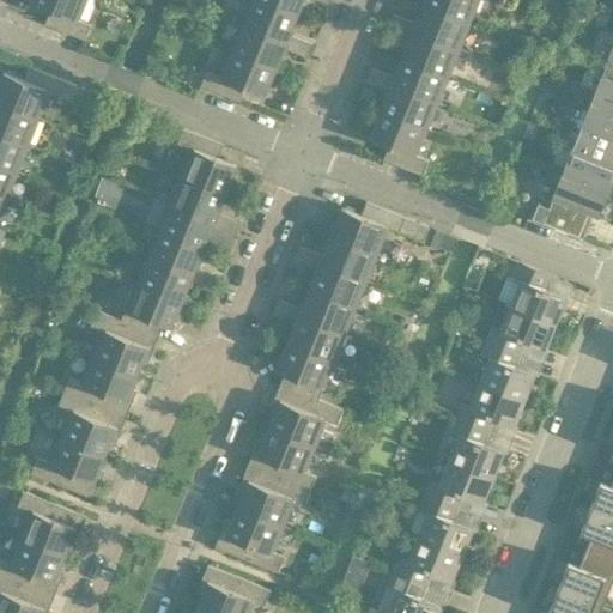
[(50,10),(46,23),(85,40),(91,24),(78,19),(85,0),(32,0),(31,2),(50,10)]
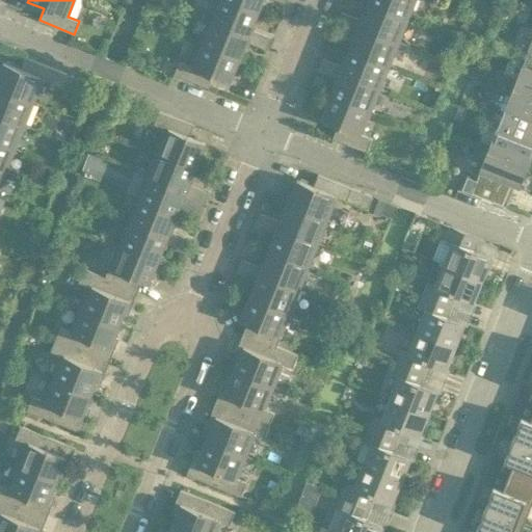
[(258,12),(227,0),(215,0),(208,20),(248,35),(250,30),(258,12)]
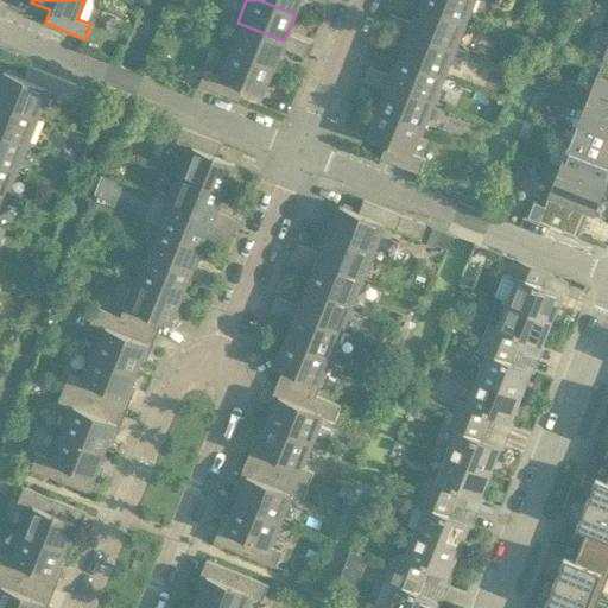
[(259,0),(295,14),(299,0),(259,0)]
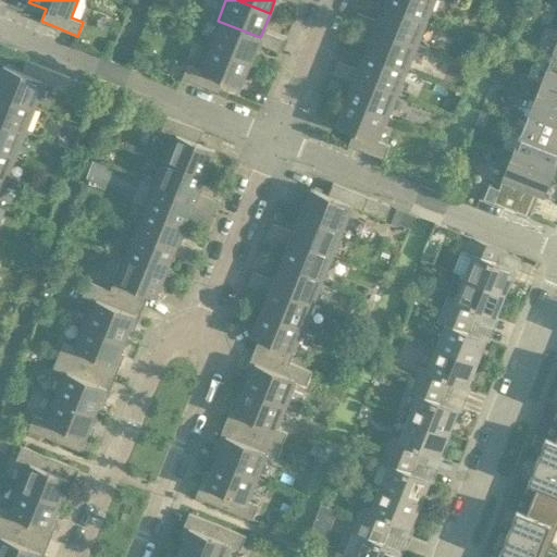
[(385,0),(385,3),(426,20),(434,0),(385,0)]
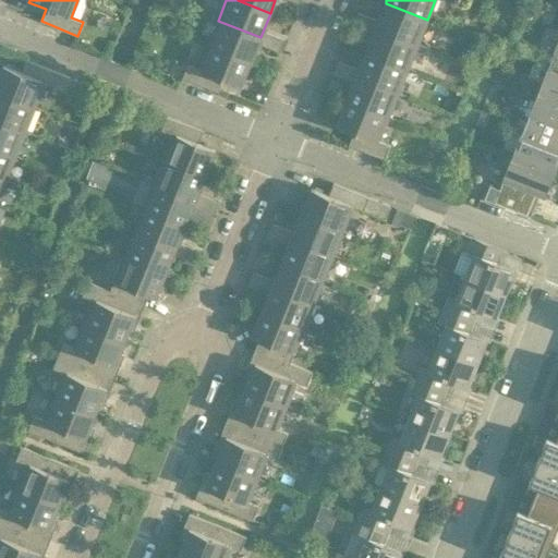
[(427,20),(386,3),(378,21),(368,17),(363,29),(374,33),(376,27),(417,45),(427,20)]
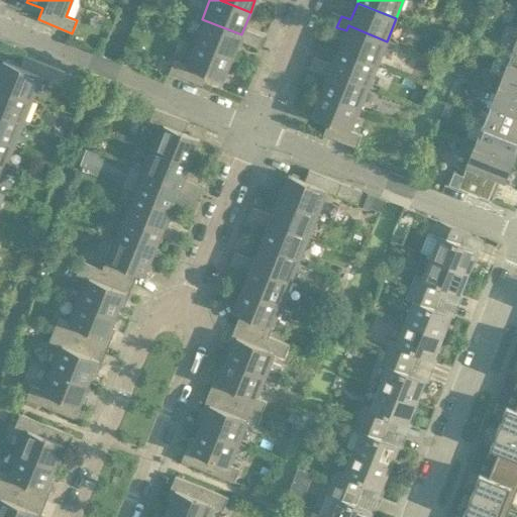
[(326,23),(336,27),(341,16),(331,12),(326,23)]
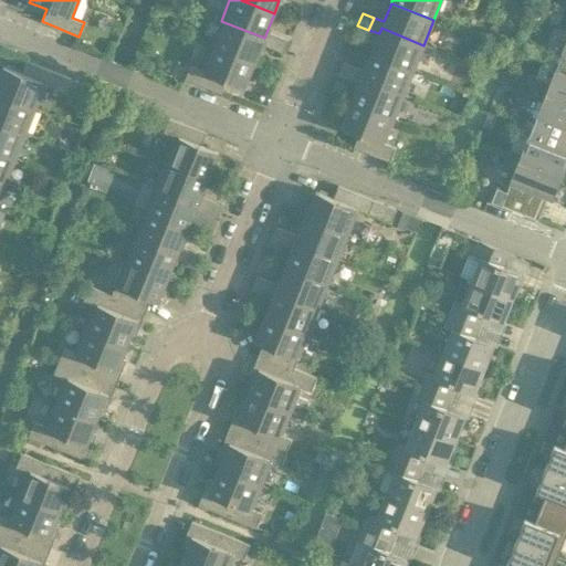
[(264,38),(221,21),(211,45),(254,62),(262,44),(272,49),(278,35),(266,32),(264,38)]
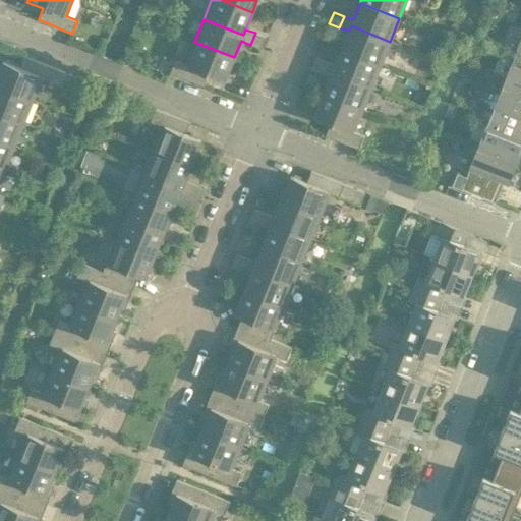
[(351,25),(349,31),(342,48),(381,64),(390,42),(351,25)]
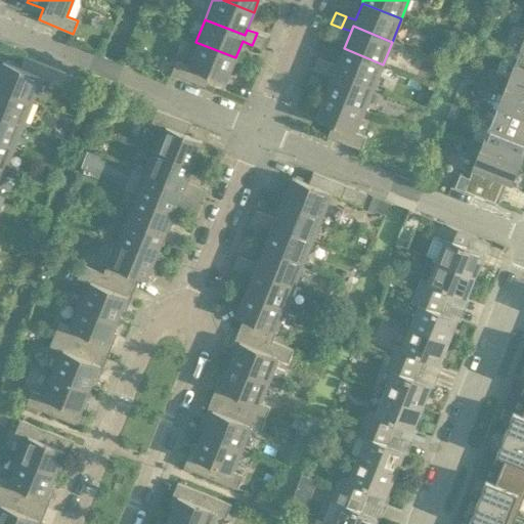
[(267,37),(257,33),(252,45),(262,49),(267,37)]
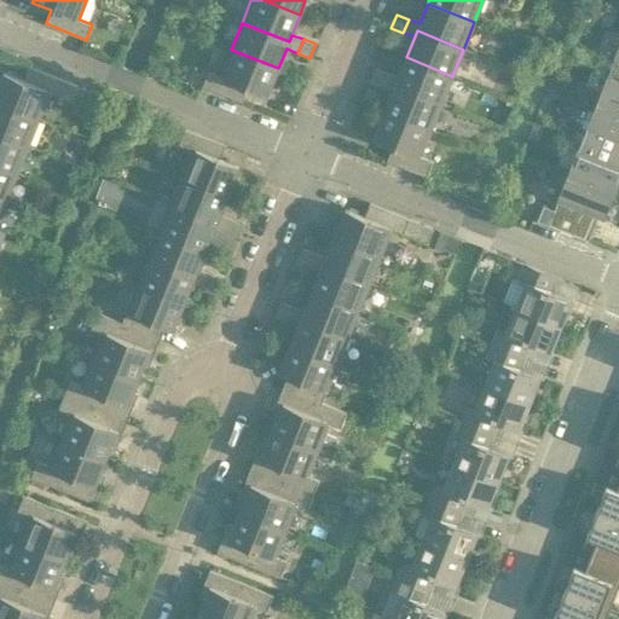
[(278,68),(231,50),(220,76),(208,71),(202,86),(242,103),(248,90),(267,97),(278,68)]
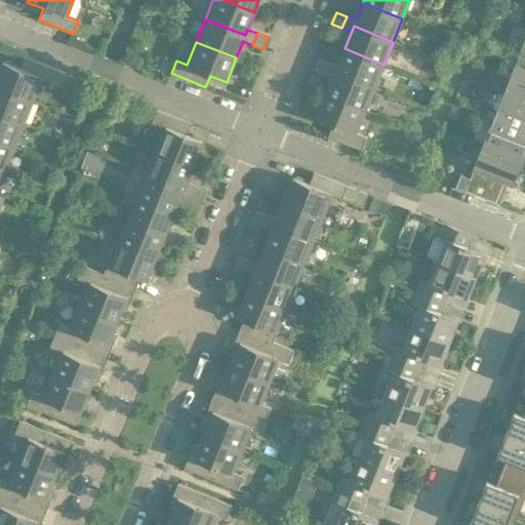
[(384,65),(345,48),(337,66),(335,71),(374,87),(384,65)]
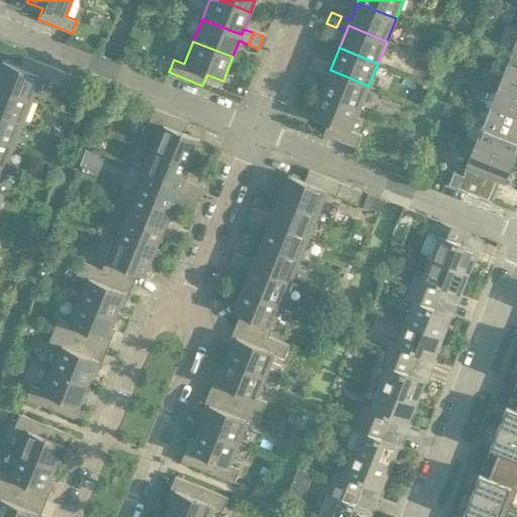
[(516,57),(511,55),(499,85),(516,91),(516,57)]
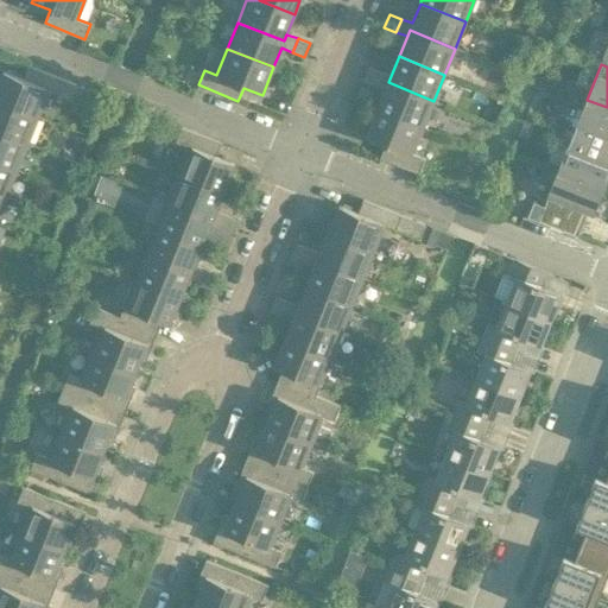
[(4,71),(0,80),(0,101),(38,118),(49,90),(61,95),(67,81),(27,65),(23,78),(4,71)]
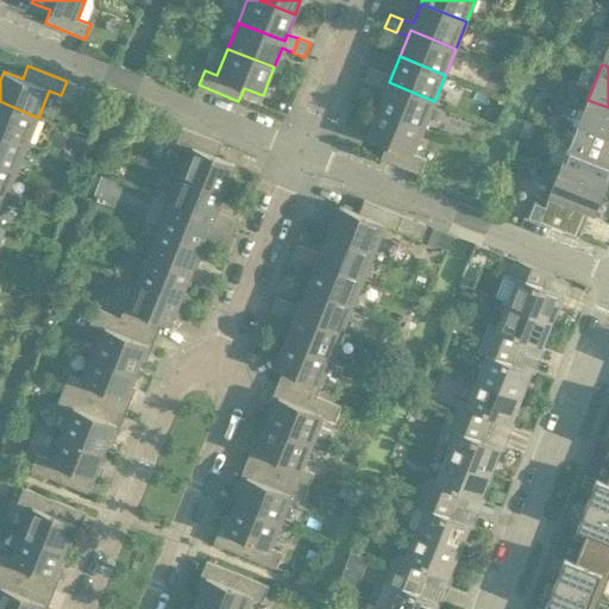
[(363,80),(375,85),(381,71),(369,67),(363,80)]
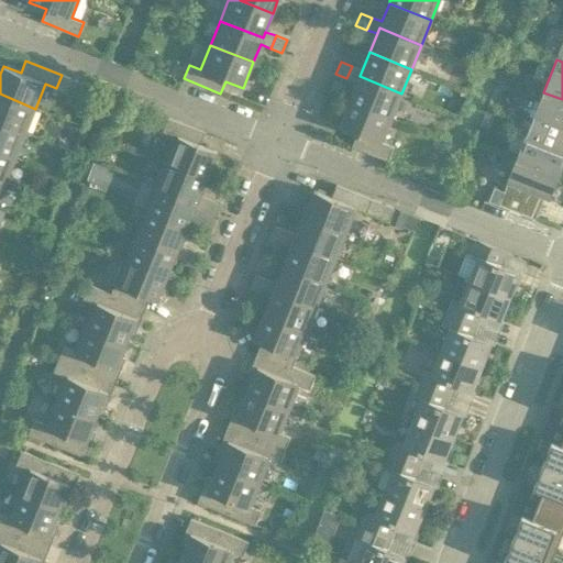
[(401,94),(360,76),(362,70),(352,66),(346,78),(357,83),(350,101),(393,118),(401,94)]
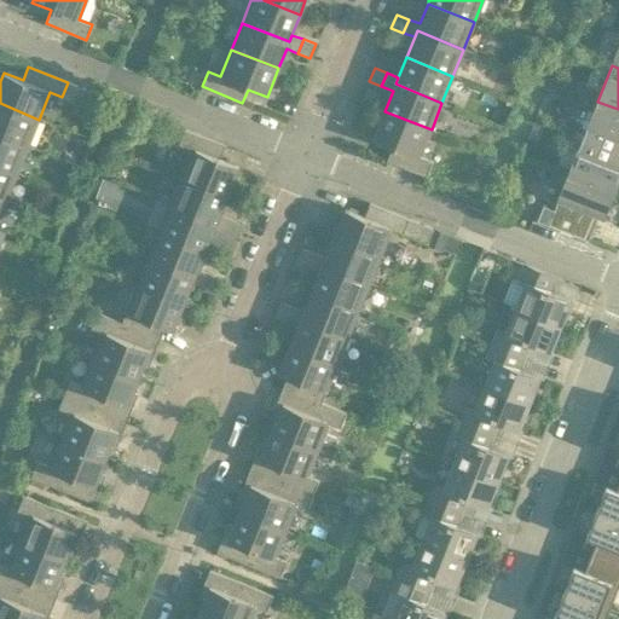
[(86,106),(92,92),(68,82),(62,97),(86,106)]
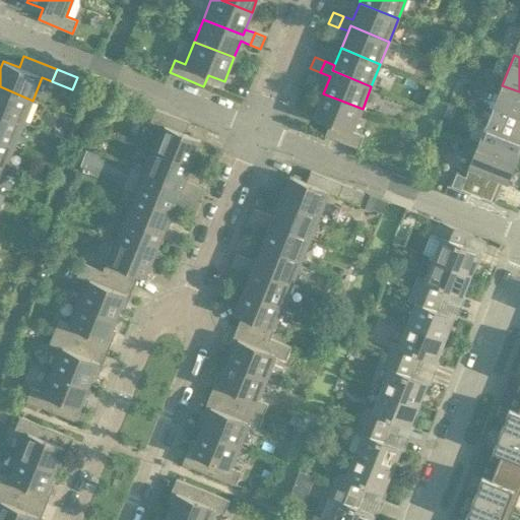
[(519,91),(502,85),(490,116),(518,127),(519,121),(519,91)]
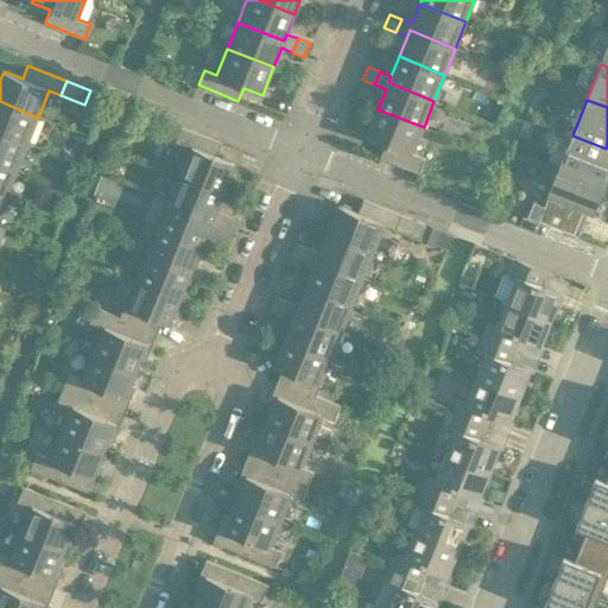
[(38,118),(0,101),(0,132),(27,144),(38,118)]
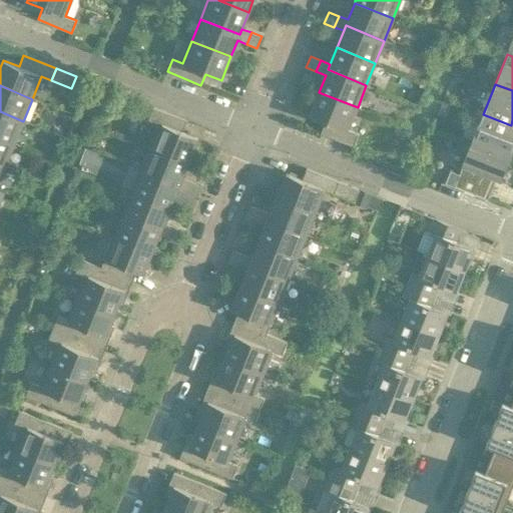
[(358,107),(319,92),(310,115),(325,121),(321,133),(354,146),(359,134),(349,129),(358,107)]
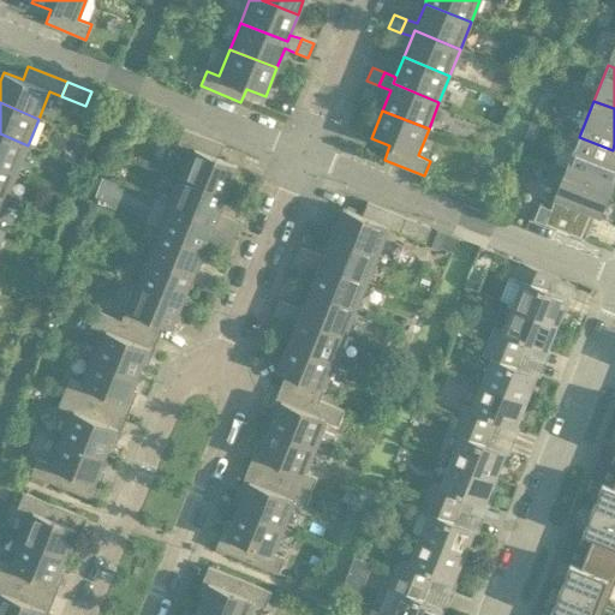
[(224,144),(184,129),(178,143),(190,148),(179,174),(226,193),(237,166),(219,157),(224,144)]
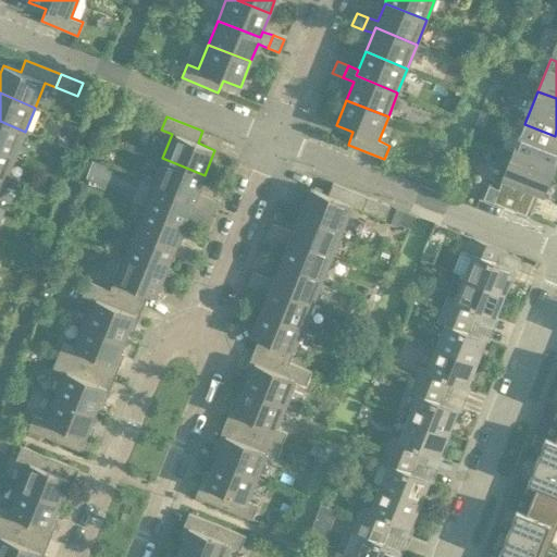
[(0,121),(0,149),(15,156),(25,132),(0,121)]
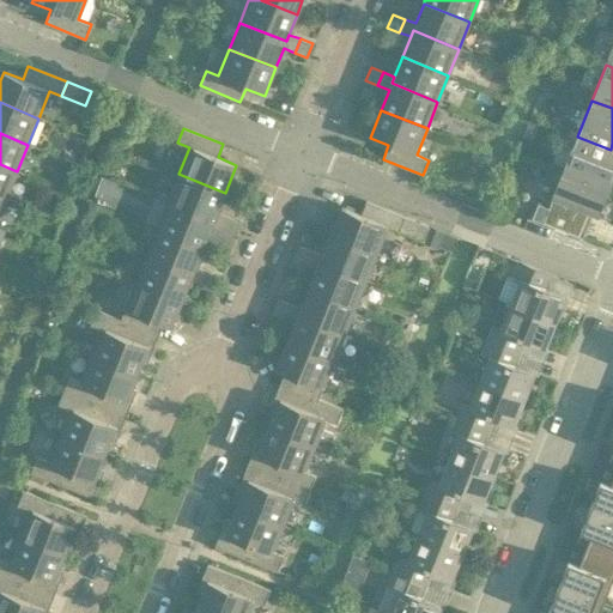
[(611,150),(577,137),(563,173),(607,190),(612,176),(612,163),(606,161),(611,150)]
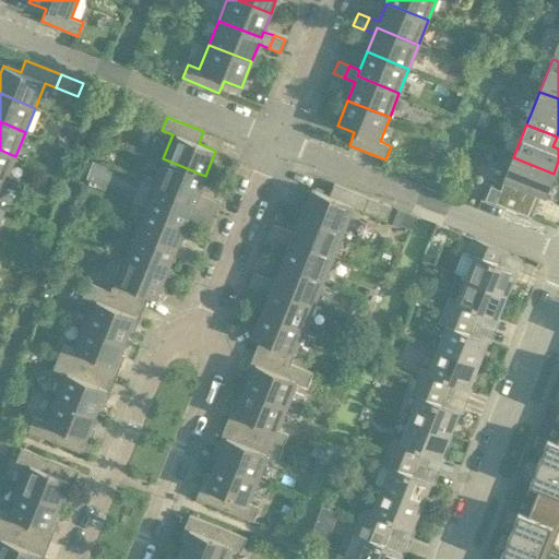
[(15,156),(0,150),(0,178),(6,180),(15,156)]
